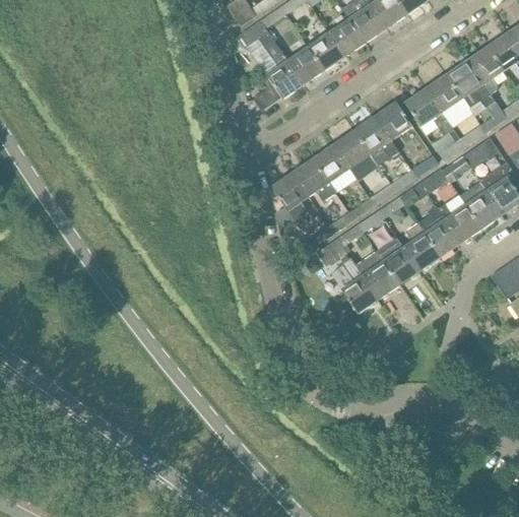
[(232,0),(225,4),(233,14),(248,3),(246,0),(232,0)]
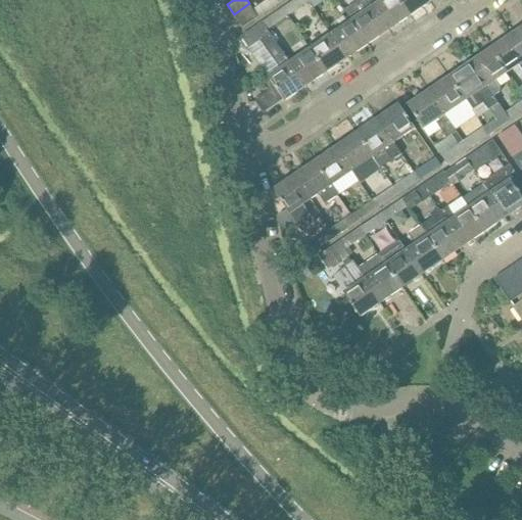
[(265,0),(253,8),(257,14),(278,0),(265,0)]
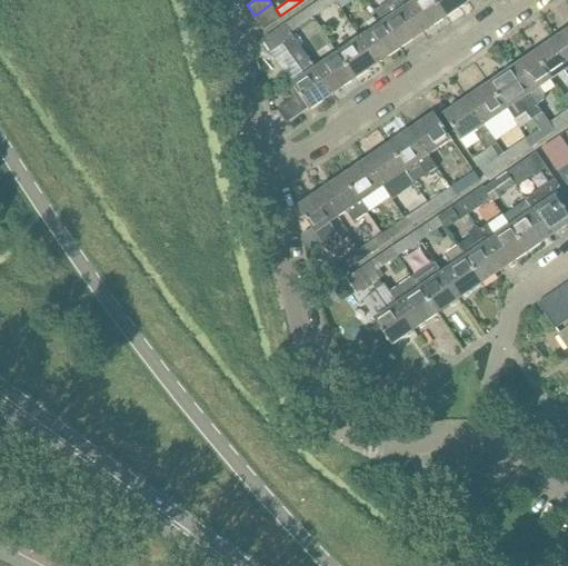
[(312,13),(332,0),(316,0),(307,7),(312,13)]
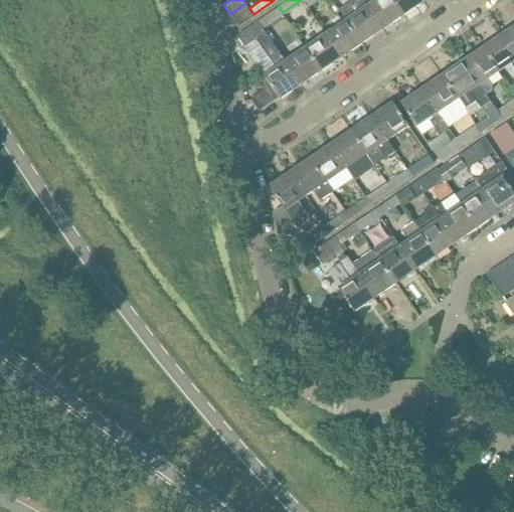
[(361,41),(382,27),(363,0),(350,0),(339,7),(346,17),(345,18),(361,41)]
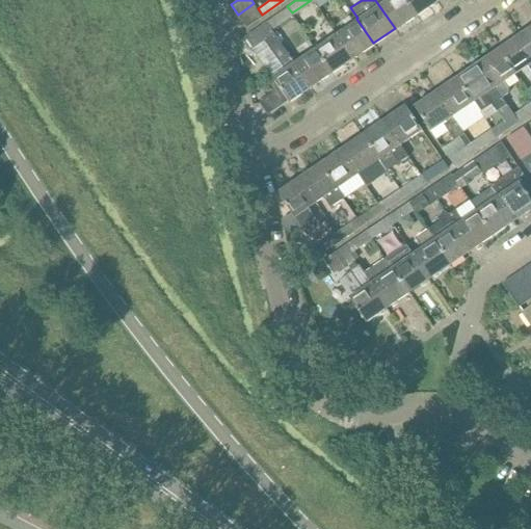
[(375,0),(395,28),(415,15),(405,0),(375,0)]
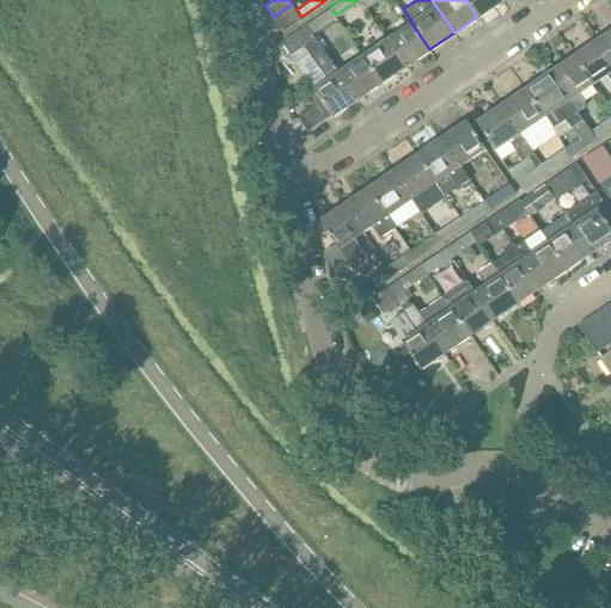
[(466,0),(477,17),(502,0),(466,0)]
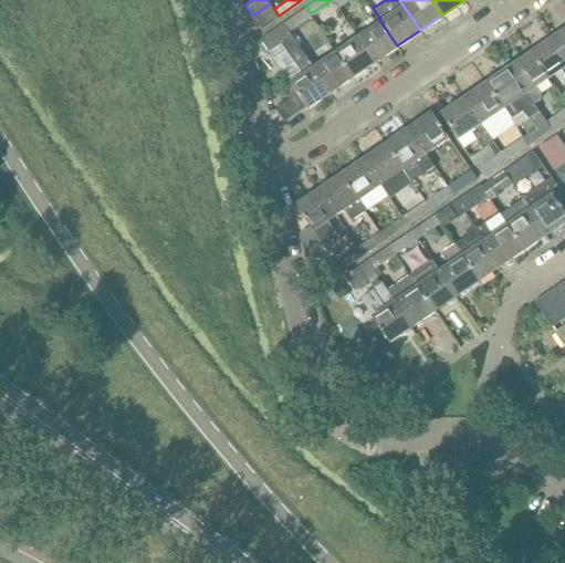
[(270,3),(253,16),(262,28),(279,16),(274,9),(270,3)]
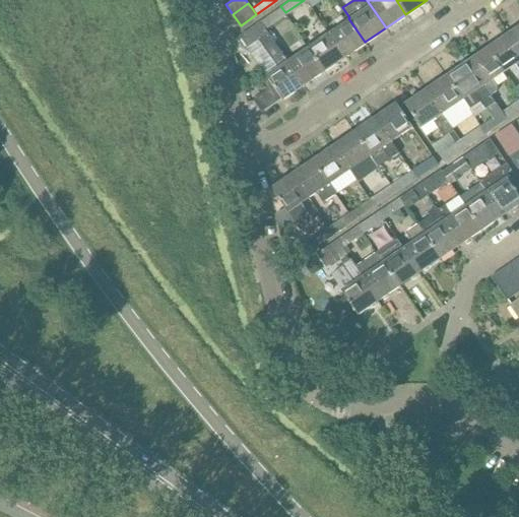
[(280,6),(260,19),(264,26),(285,12),(280,6)]
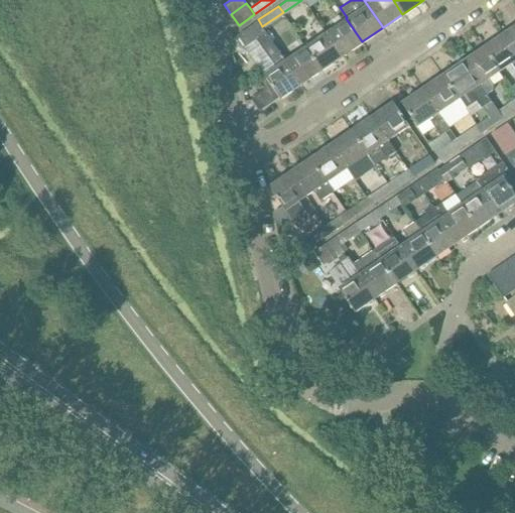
[(346,18),(326,32),(341,55),(362,41),(346,18)]
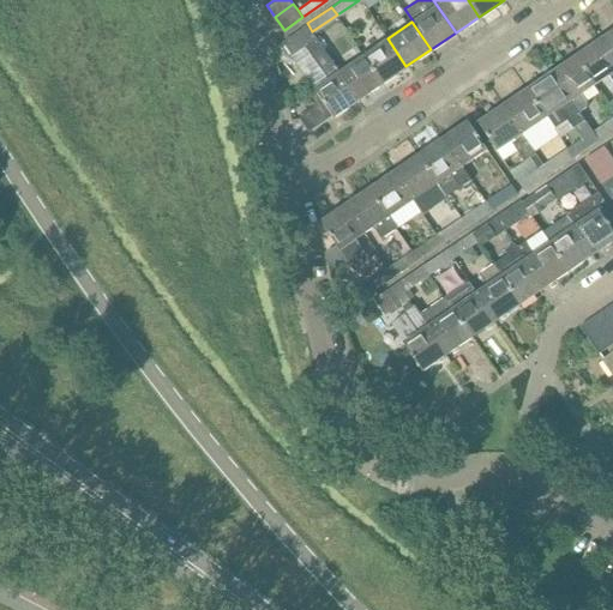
[(358,98),(340,71),(338,71),(312,32),(312,31),(307,23),(282,40),(292,54),(305,46),(328,78),(314,88),(314,89),(307,95),(316,107),(323,102),(332,115),(358,98)]
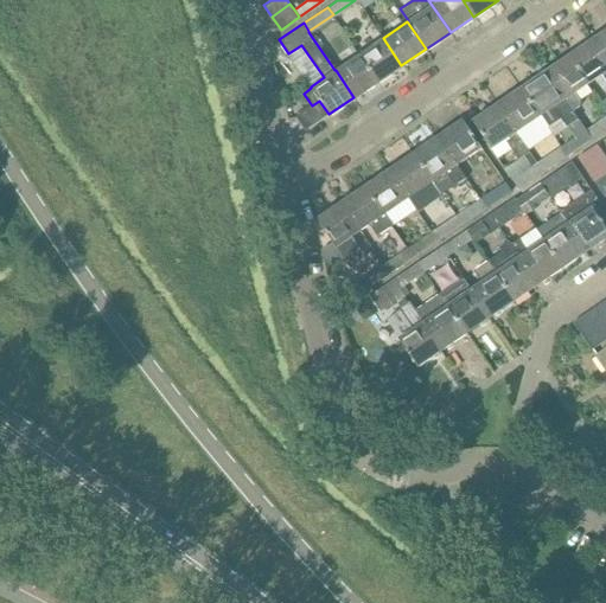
[(605,27),(593,37),(605,56),(605,27)]
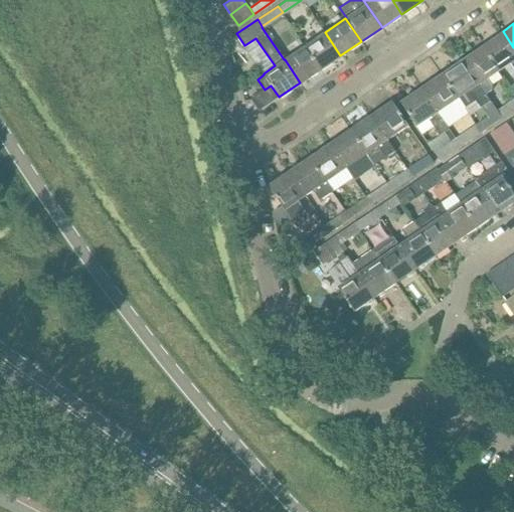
[(483,45),(498,68),(509,61),(513,68),(513,47),(503,31),(483,45)]
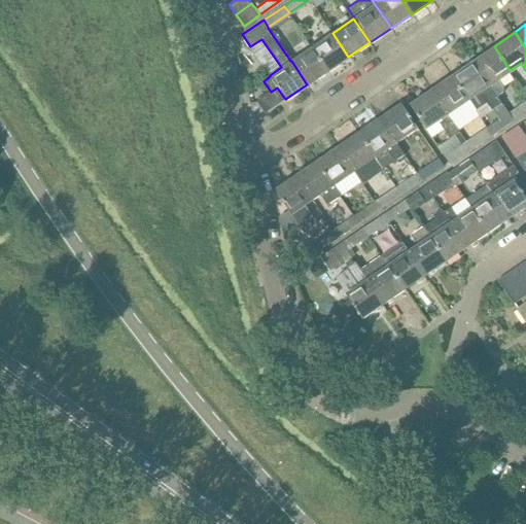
[(328,70),(348,57),(332,33),(312,46),(328,70)]
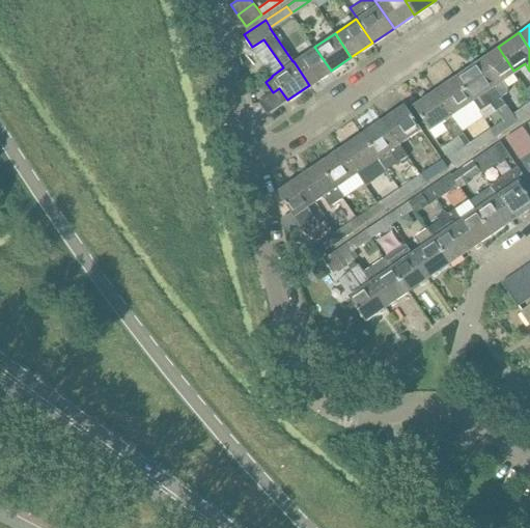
[(314,47),(294,61),(309,85),(331,71),(314,47)]
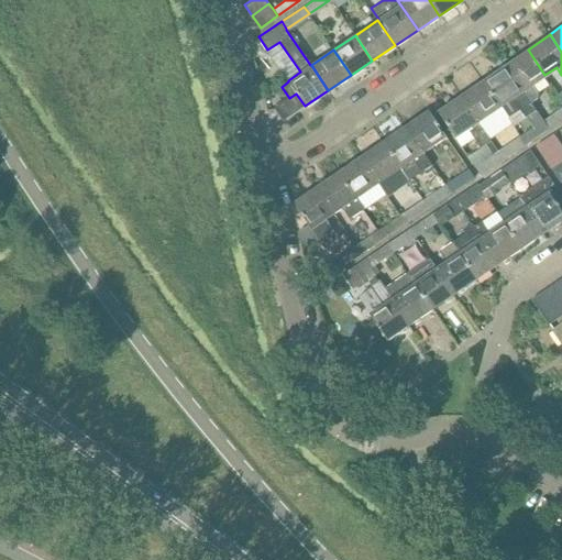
[(528,50),(505,65),(530,101),(537,97),(537,92),(531,84),(544,75),(528,50)]
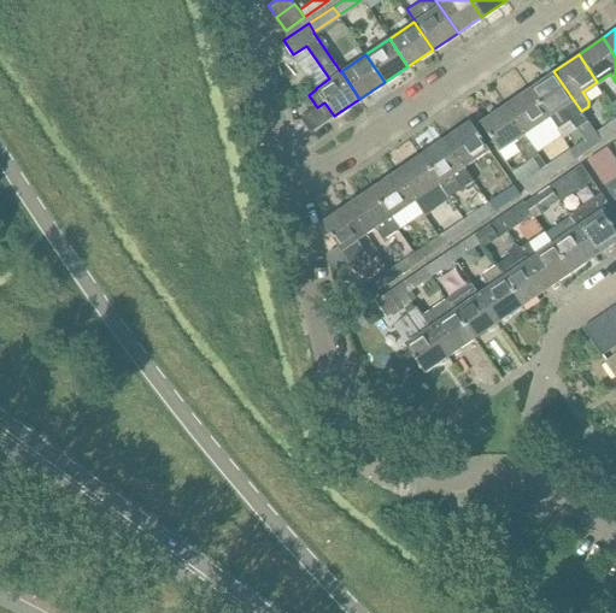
[(585,117),(581,111),(553,71),(529,88),(547,116),(556,128),(569,118),(575,128),(587,119),(585,117)]
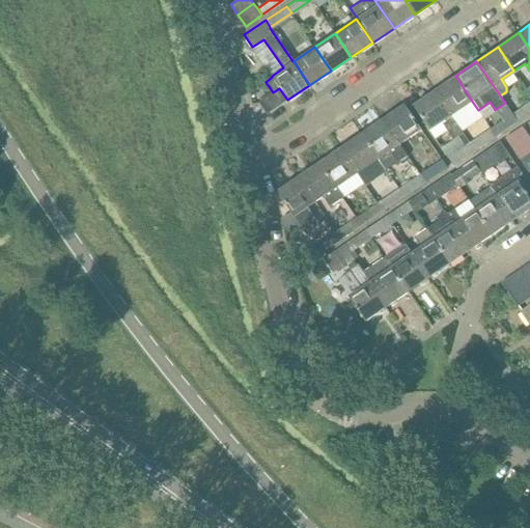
[(471,100),(455,76),(435,90),(450,113),(471,100)]
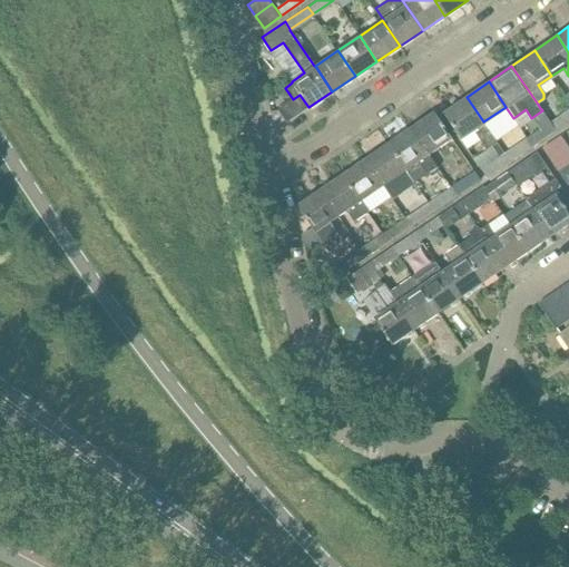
[(497,142),(483,121),(467,97),(443,113),(460,137),(473,129),(487,148),(497,142)]
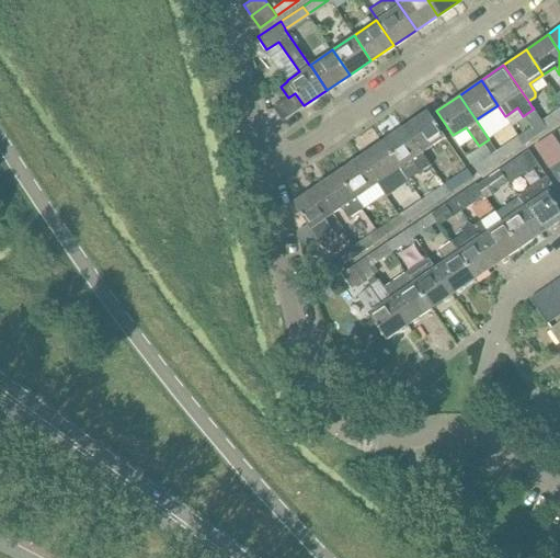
[(532,106),(534,109),(540,120),(546,127),(559,117),(559,105),(545,116),(536,104),(532,106)]
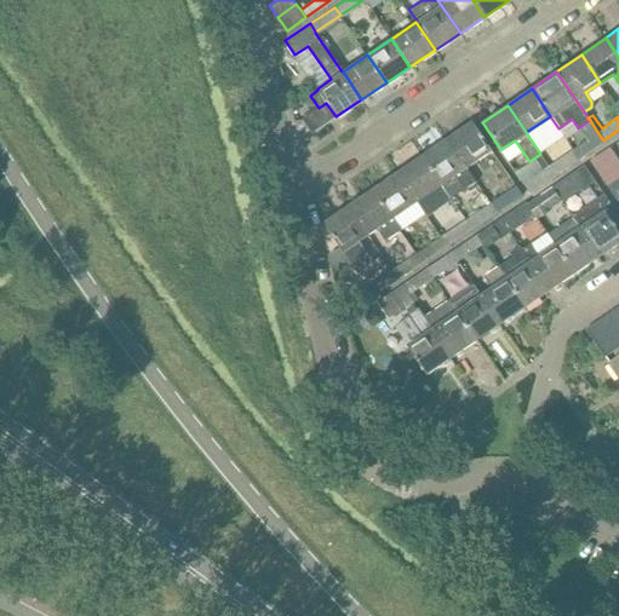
[(473,121),(447,138),(466,166),(492,149),(473,121)]
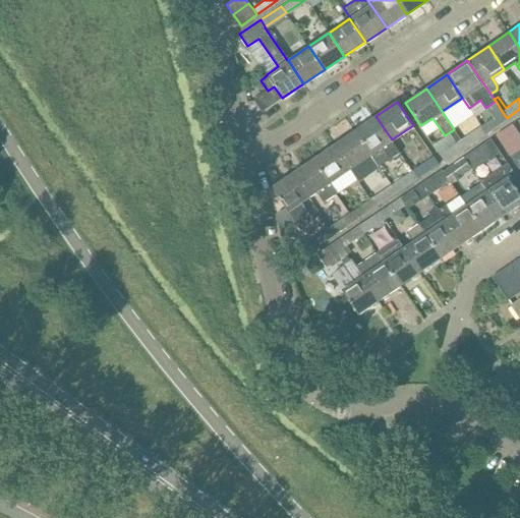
[(507,118),(502,111),(481,125),(485,132),(507,118)]
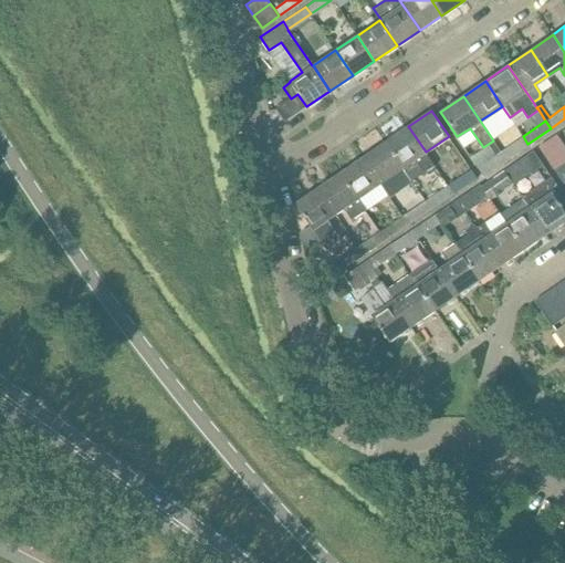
[(408,126),(385,142),(403,167),(415,159),(422,169),(426,170),(433,165),(425,153),(426,152),(408,126)]
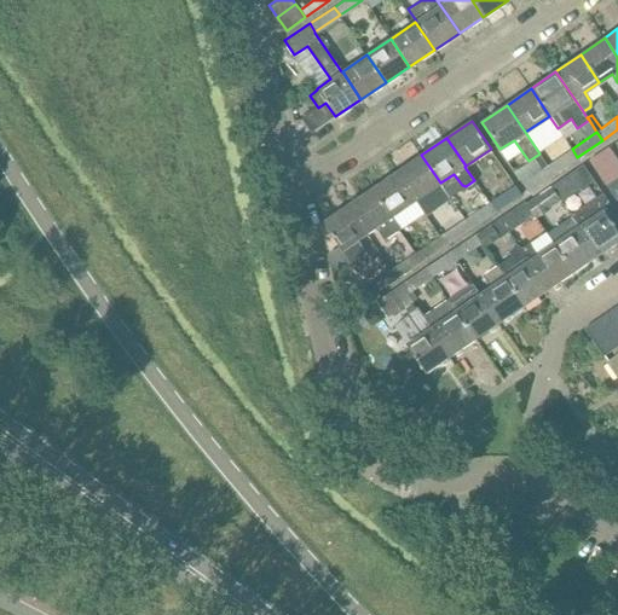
[(572,149),(547,164),(553,174),(577,157),(572,149)]
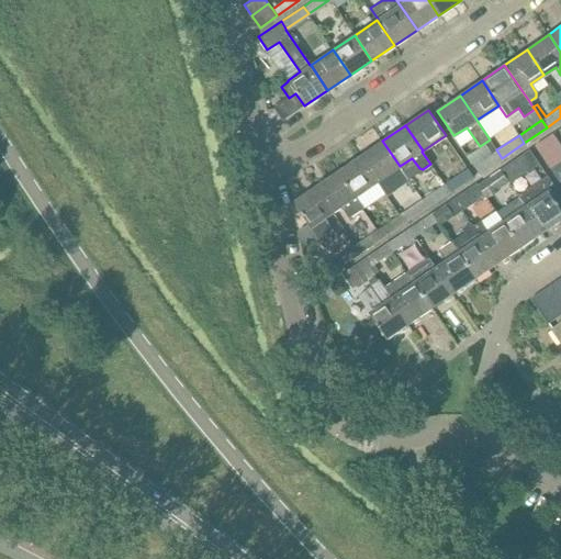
[(534,144),(549,167),(557,161),(541,138),(534,144)]
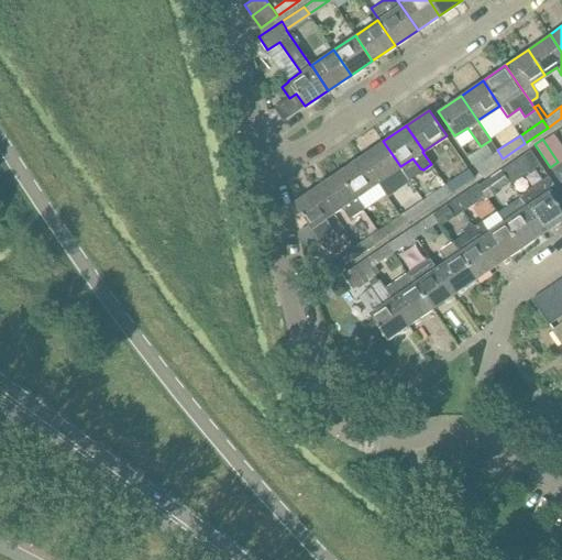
[(408,179),(409,179),(383,141),(362,155),(379,182),(400,167),(408,179)]
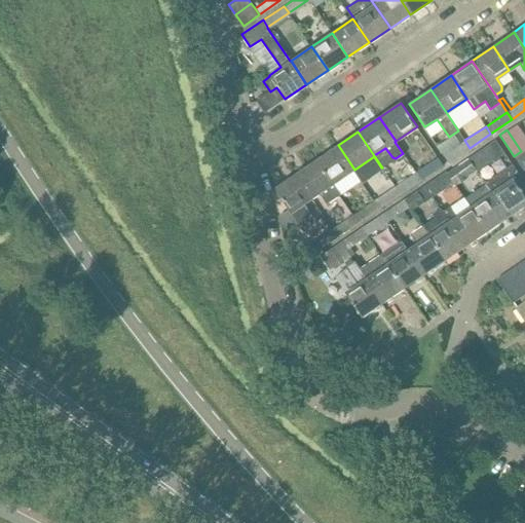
[(448,161),(470,148),(464,140),(444,154),(448,161)]
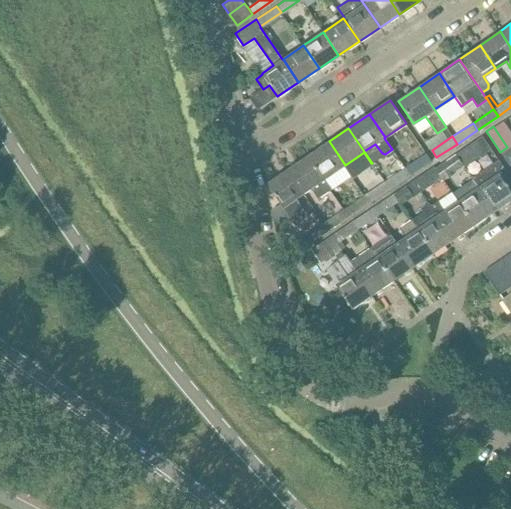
[(455,152),(461,161),(481,147),(475,139),(455,152)]
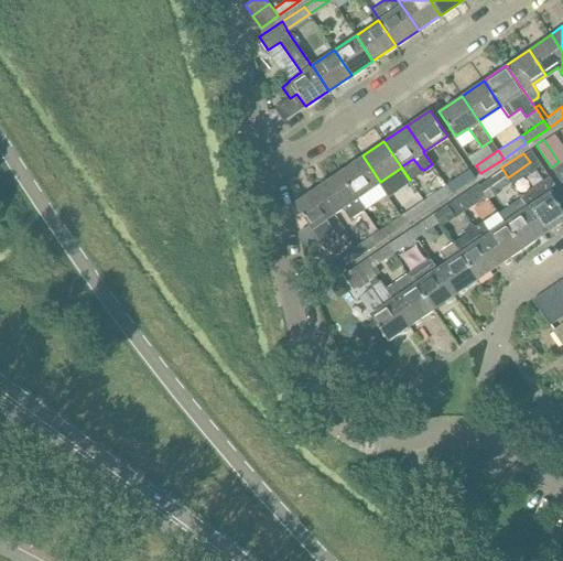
[(357,196),(380,182),(363,155),(340,171),(357,196)]
